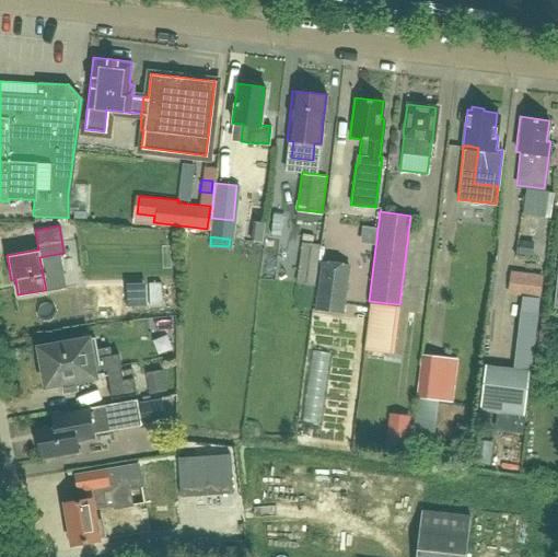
[(519,240),(516,251),(527,253),(529,241),(519,240)]
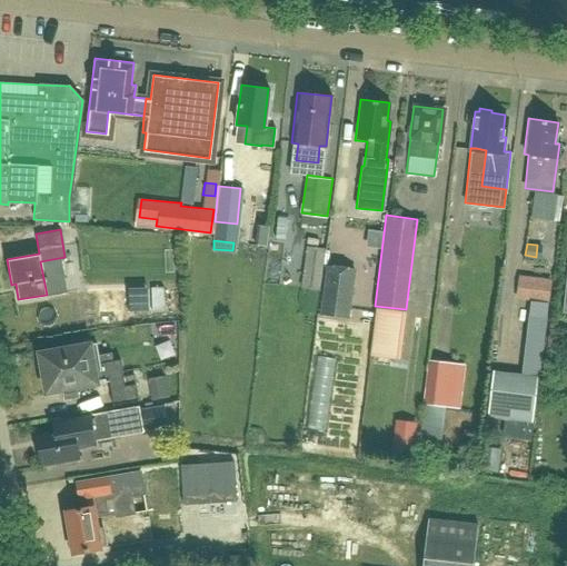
[(307,245),(301,286),(319,288),(325,247),(307,245)]
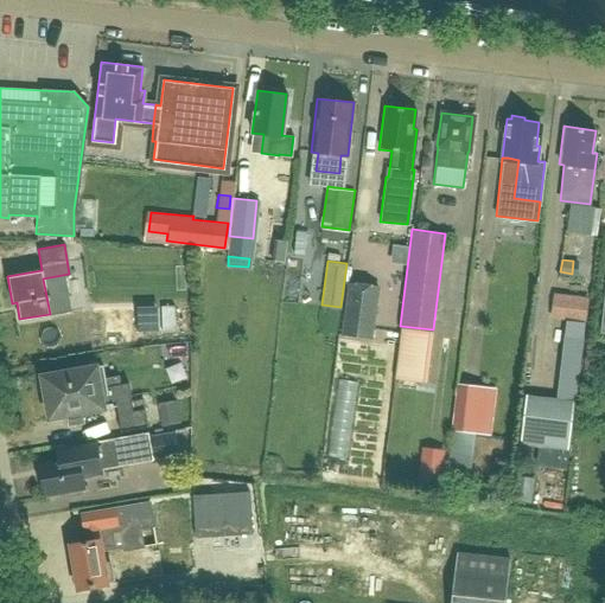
[(559,293),(555,319),(583,322),(586,296),(559,293)]
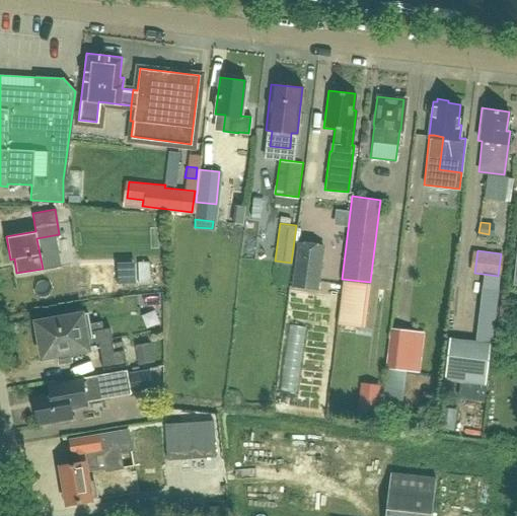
[(294,266),(291,286),(315,289),(318,269),(294,266)]
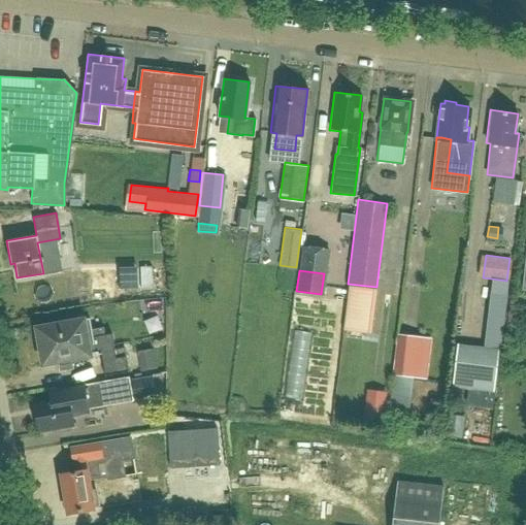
[(500,348),(505,313),(488,310),(484,346),(500,348)]
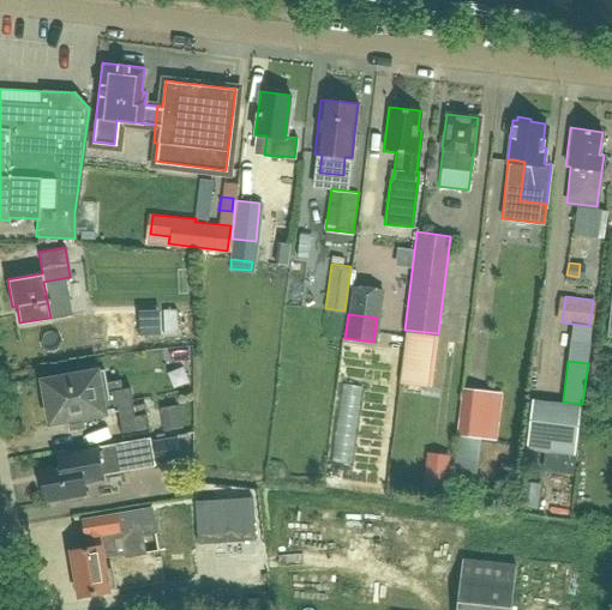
[(101,372),(41,380),(48,423),(106,415),(105,410),(117,410),(121,435),(148,432),(143,403),(132,404),(129,386),(114,388),(113,384),(103,385),(101,372)]
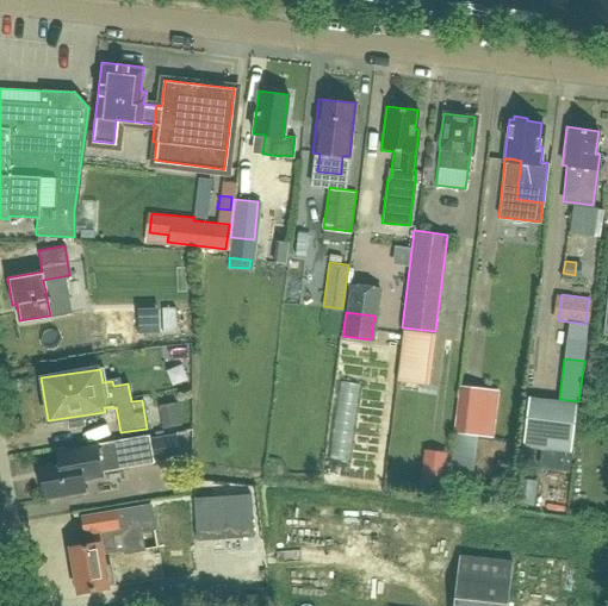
[(452,431),(494,436),(498,388),(458,383),(452,431)]
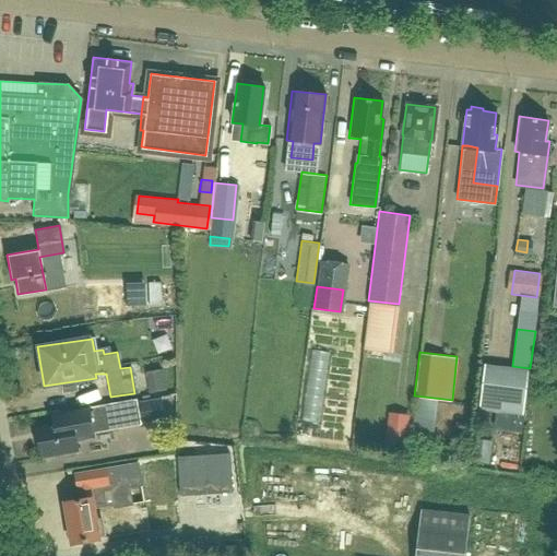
[(483,363),(477,407),(521,413),(526,368),(483,363)]
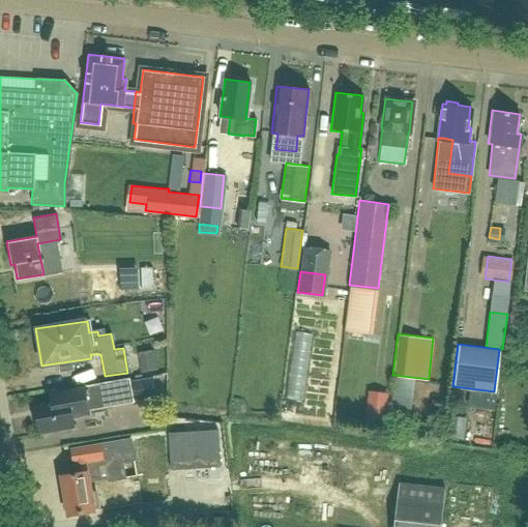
[(153,353),(139,356),(141,370),(155,367),(153,353)]
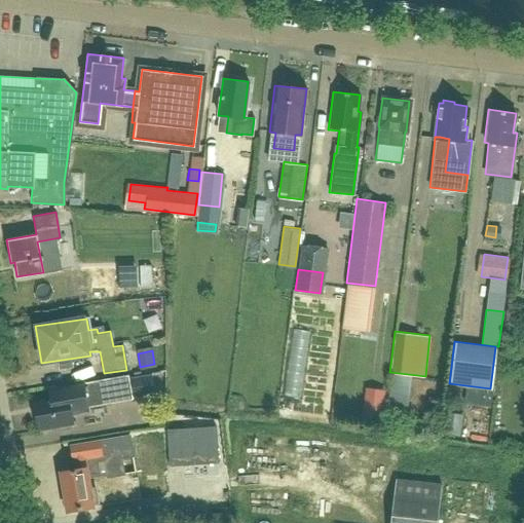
[(152,372),(131,376),(134,396),(155,391),(152,372)]
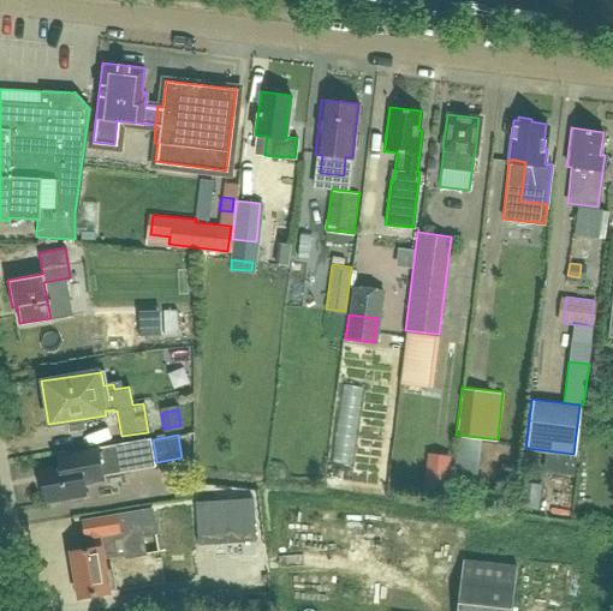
[(84,495),(82,483),(101,479),(100,474),(154,466),(149,438),(58,454),(59,466),(40,469),(45,502),(84,495)]
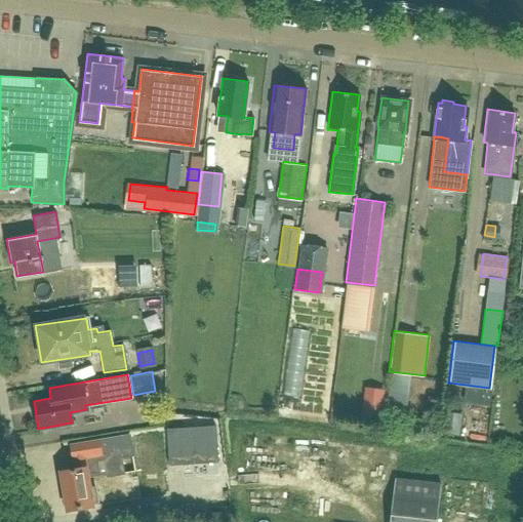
[(362,396),(360,416),(378,418),(381,398),(362,396)]
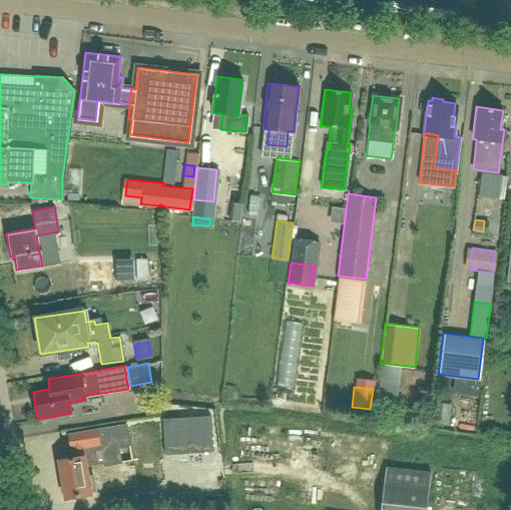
[(434,402),(432,421),(448,423),(451,404),(434,402)]
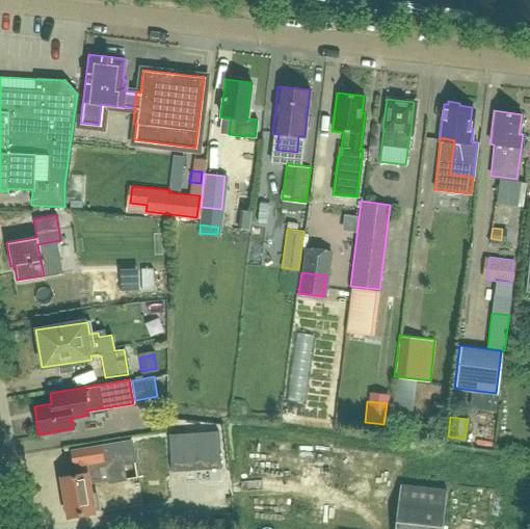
[(217,429),(167,433),(170,471),(219,467),(217,429)]
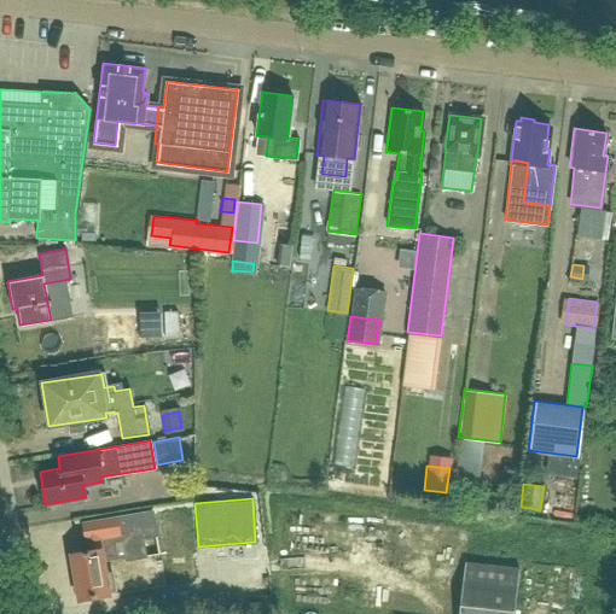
[(154,536),(149,512),(80,524),(82,541),(83,541),(86,553),(69,556),(76,601),(105,596),(105,592),(112,591),(109,574),(102,576),(99,561),(122,556),(123,560),(145,556),(141,537),(154,536)]
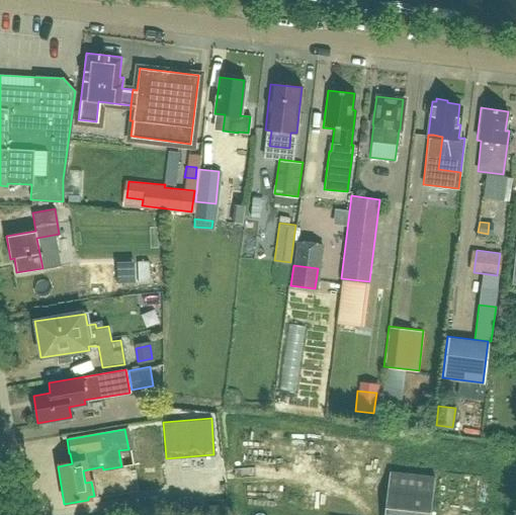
[(384,514),(430,514),(435,475),(390,469),(384,514)]
